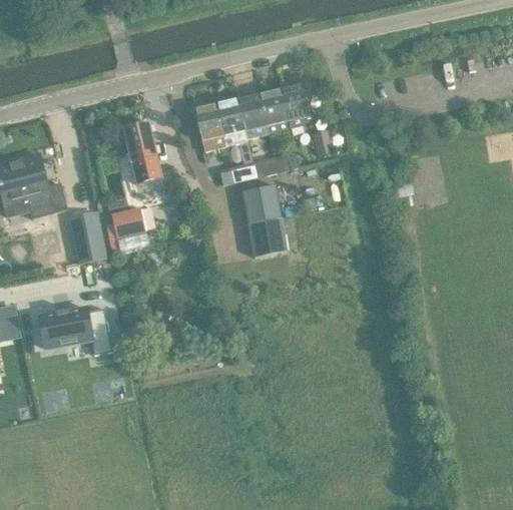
[(303,84),(281,89),(291,128),(303,125),(301,117),(310,115),(303,84)]
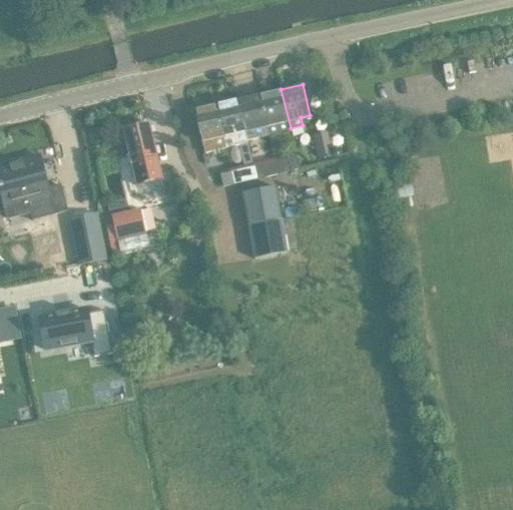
[(269,133),(291,128),(281,89),(260,94),(269,133)]
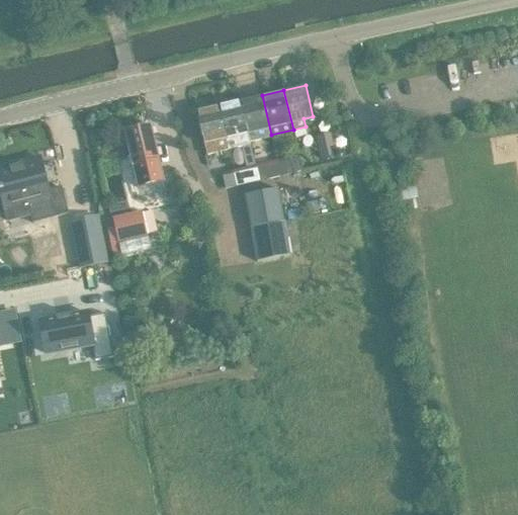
[(250,140),(271,135),(262,95),(241,100),(250,140)]
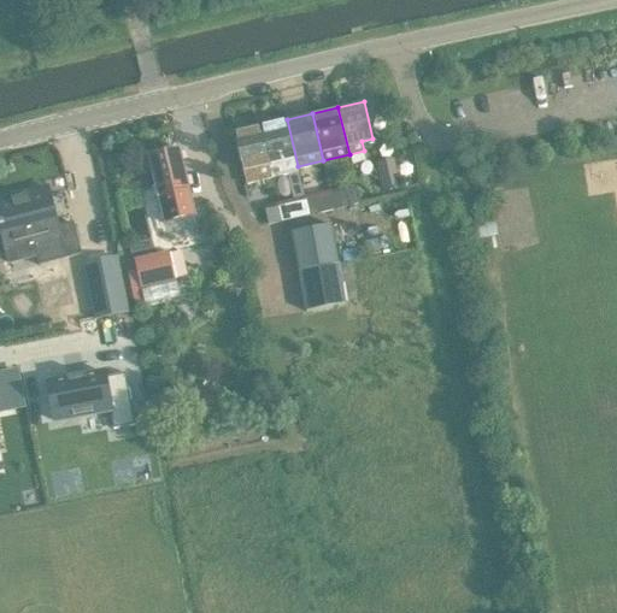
[(298,170),(298,166),(287,119),(260,127),(272,176),(298,170)]
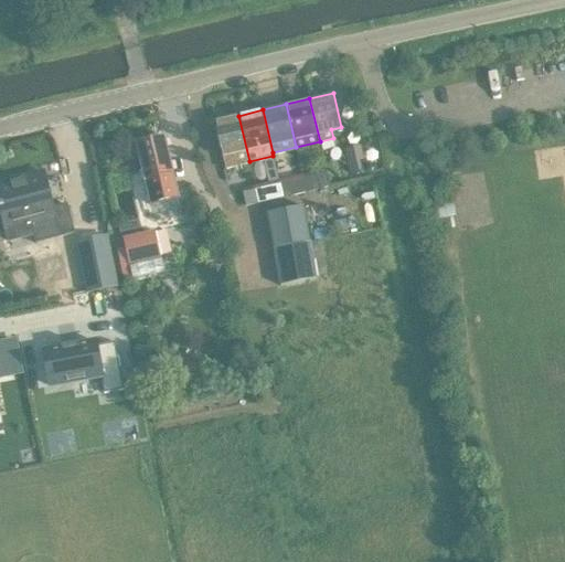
[(223,155),(225,167),(249,161),(238,116),(215,122),(223,155)]
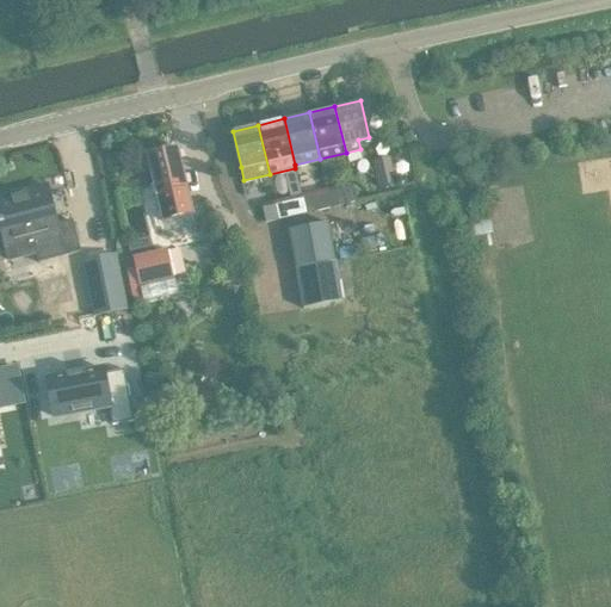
[(178,146),(148,153),(158,191),(156,192),(160,206),(164,218),(192,211),(193,211),(187,186),(178,146)]
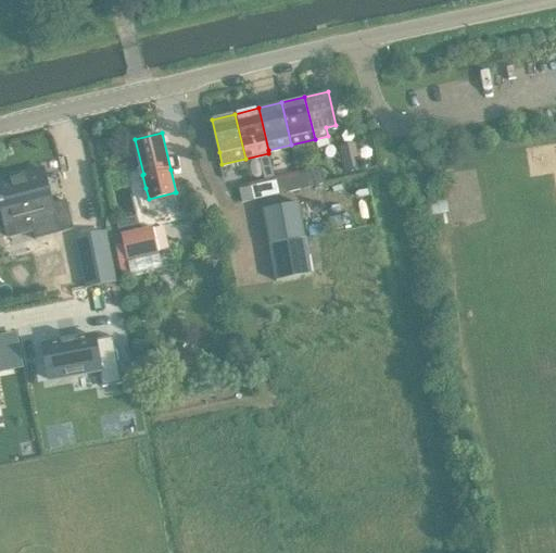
[(361,164),(355,140),(339,143),(344,168),(361,164)]
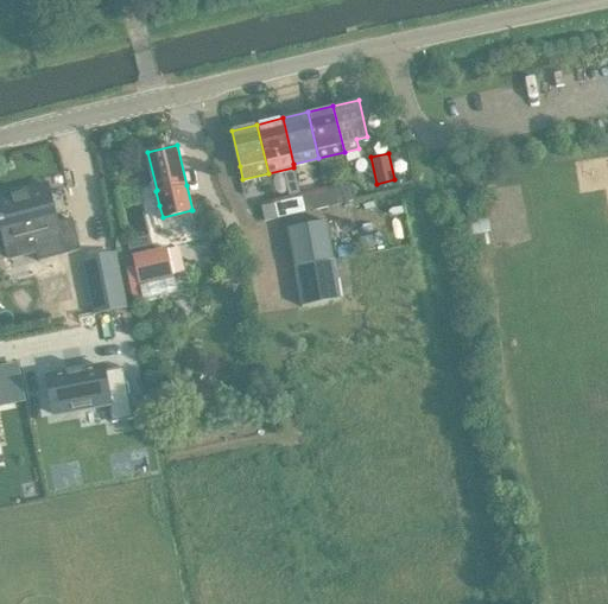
[(354,198),(350,179),(324,185),(329,204),(354,198)]
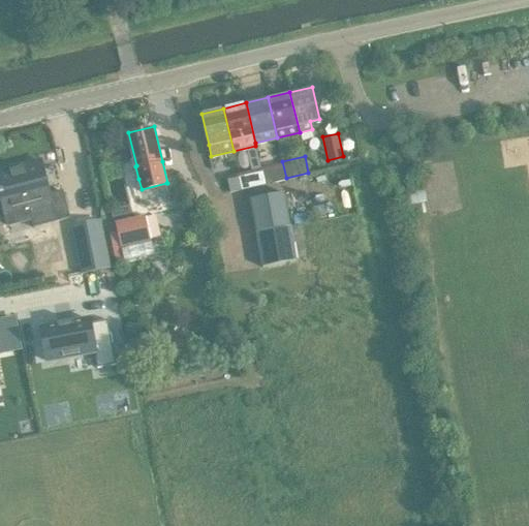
[(63,190),(50,193),(40,159),(0,169),(0,191),(5,211),(28,205),(33,225),(69,216),(63,190)]
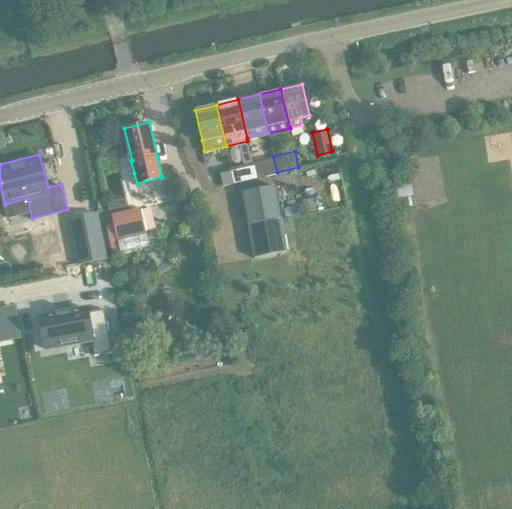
[(256,177),(277,172),(273,156),(252,160),(256,177)]
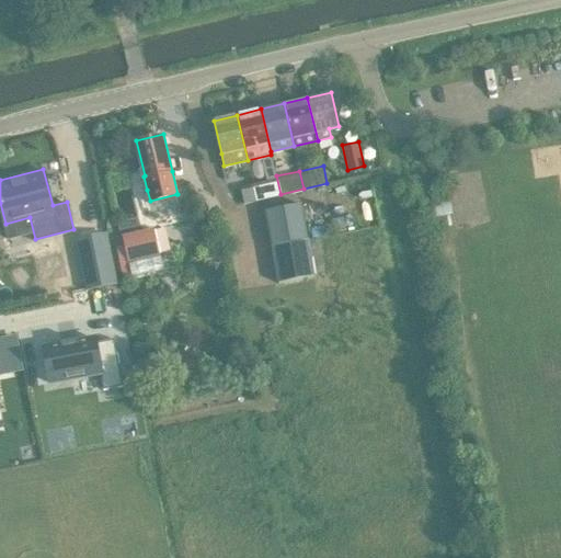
[(270,196),(281,194),(276,175),(253,181),(254,186),(266,183),(270,196)]
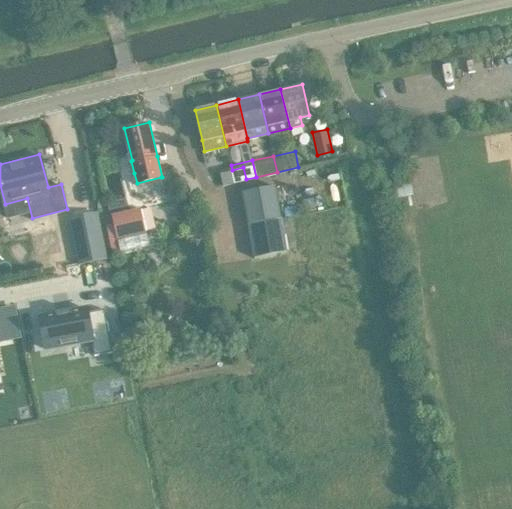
[(231,165),(219,168),(222,184),(246,179),(243,167),(232,170),(231,165)]
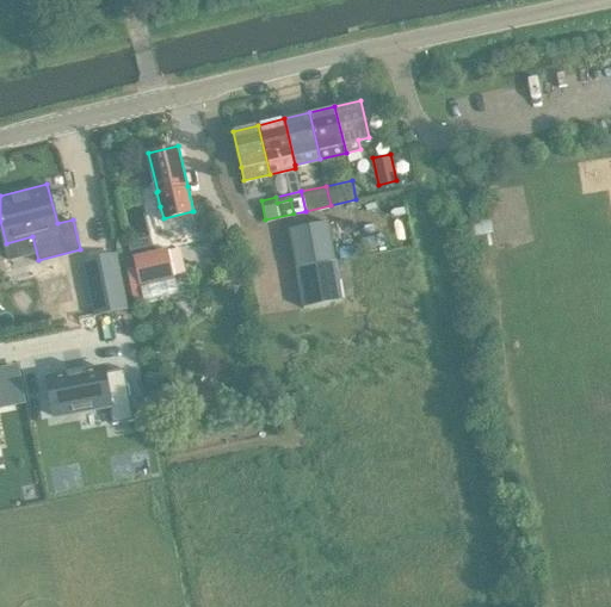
[(334,259),(327,221),(290,228),(297,266),(334,259)]
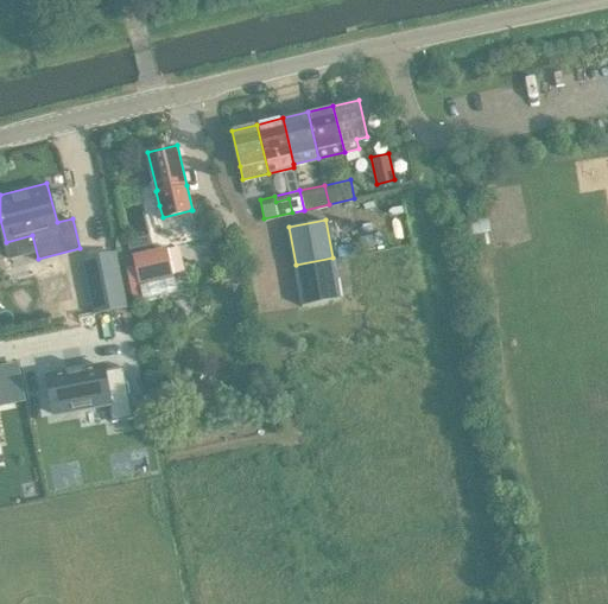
[(135,264),(130,265),(128,265),(126,265),(133,296),(134,296),(137,296),(143,293),(143,298),(177,290),(168,245),(133,253),(135,264)]
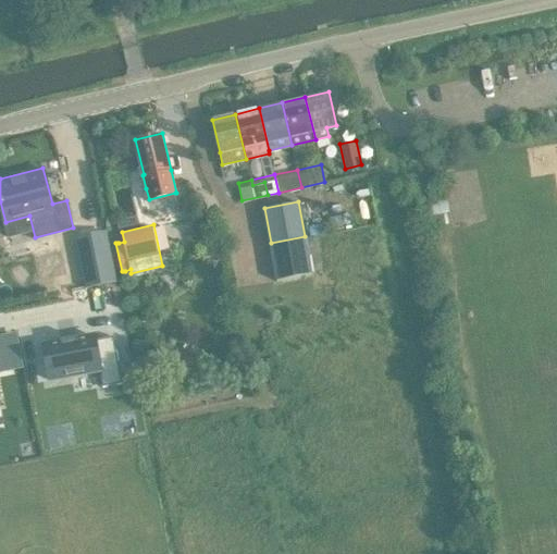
[(106,231),(73,237),(84,287),(115,281),(106,231)]
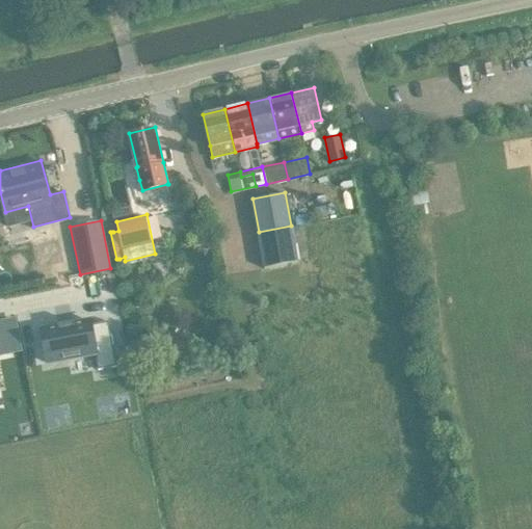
[(291,226),(259,232),(264,266),(297,260),(291,226)]
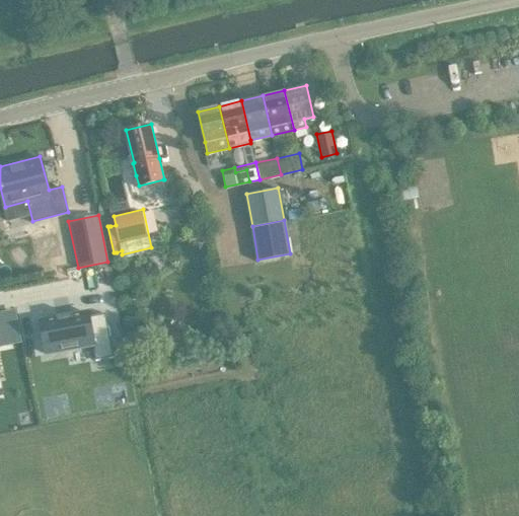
[(87,310),(40,320),(46,352),(92,343),(95,359),(114,355),(105,311),(88,314),(87,310)]
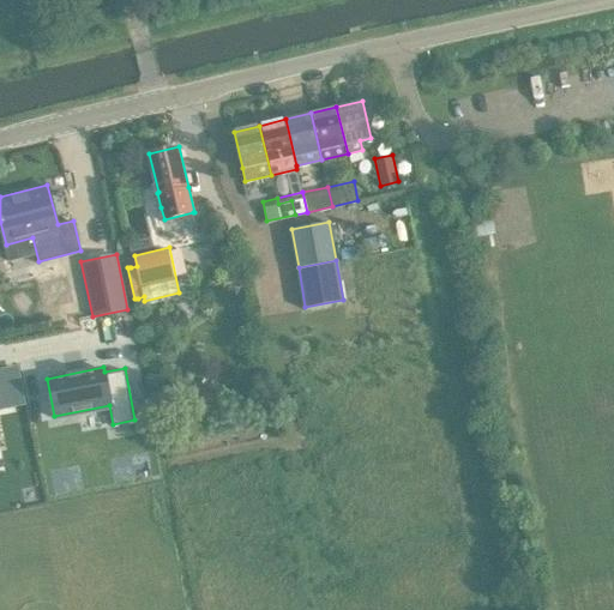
[(23,393),(0,397),(0,406),(25,403),(23,393)]
